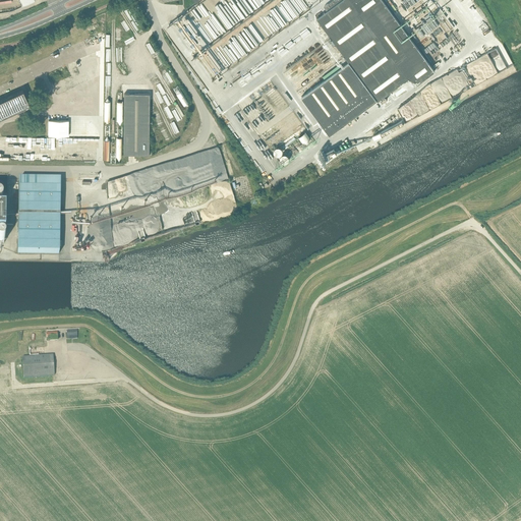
[(349,62),(301,97),(330,134),(377,100),(378,101),(381,98),(381,99),(382,100),(379,102),(386,111),(406,96),(404,94),(435,71),(433,69),(382,0),(333,0),(324,6),(327,11),(316,18),(349,62)]
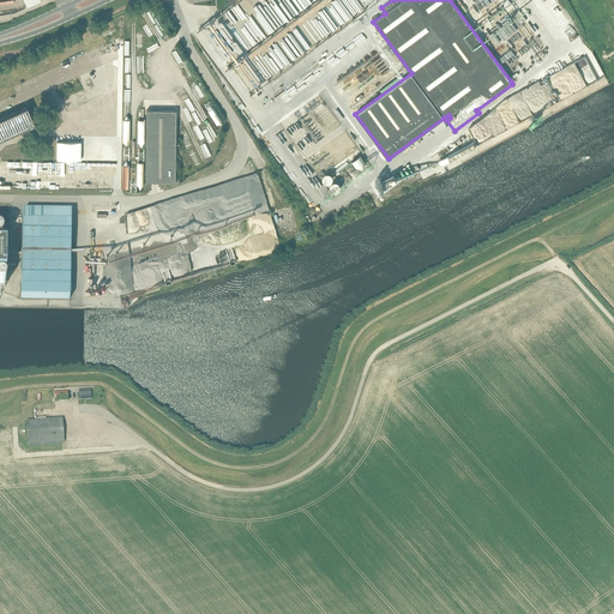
[(0,118),(0,139),(31,125),(34,132),(42,128),(38,121),(35,124),(26,107),(0,118)]
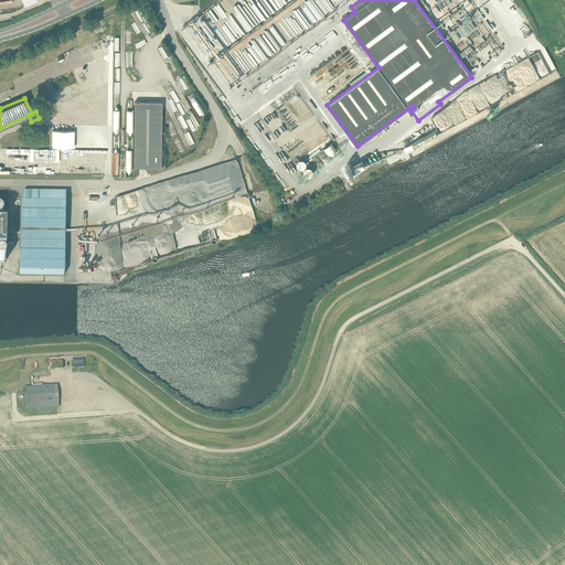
[(135,168),(162,168),(162,102),(135,102),(135,168)]
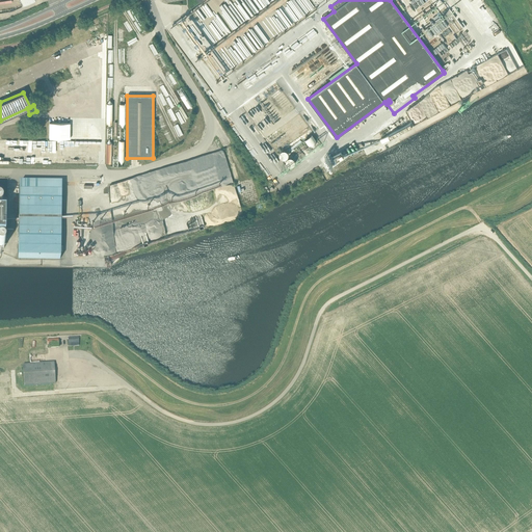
[(18,258),(59,259),(61,185),(20,184),(18,258)]
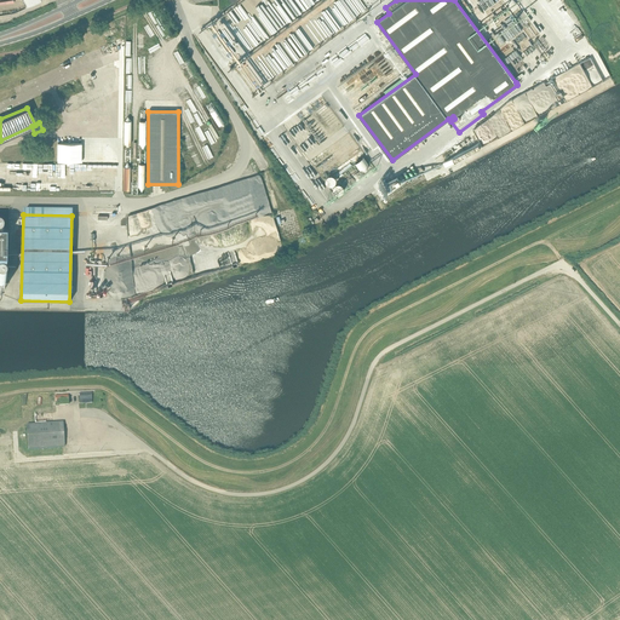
[(27,425),(28,449),(64,447),(63,423),(27,425)]
